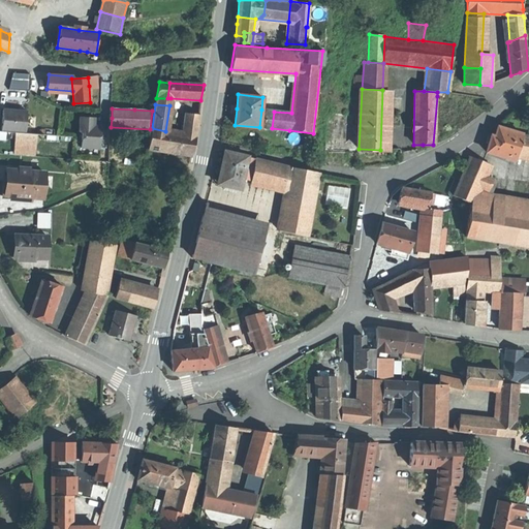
[(27,111),(3,110),(1,131),(25,132),(27,111)]
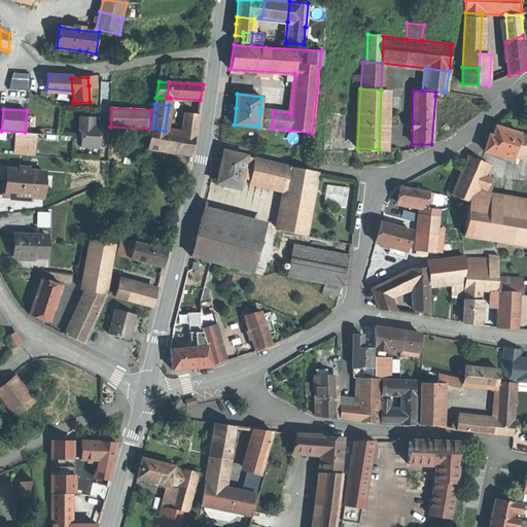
[(273,111),(260,109),(258,127),(271,128),(273,111)]
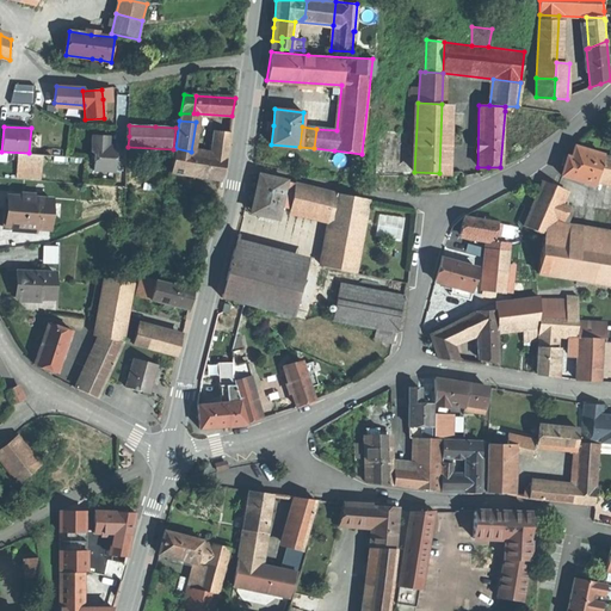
[(230,133),(221,131),(217,146),(228,147),(230,133)]
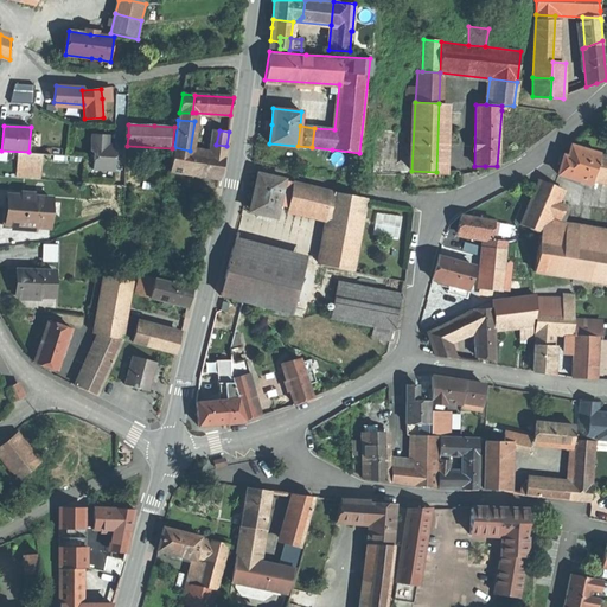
[(413,133),(375,131),(374,174),(393,176),(411,176),(413,133)]
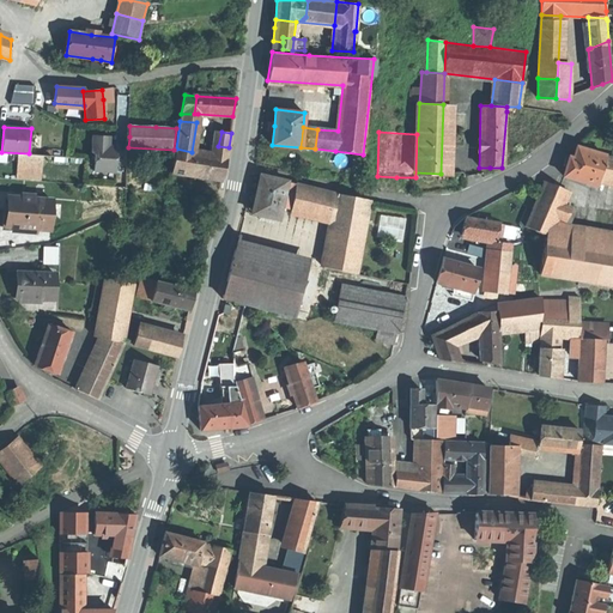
[(96,135),(93,135),(92,152),(96,156),(95,171),(116,173),(117,149),(110,147),(110,146),(110,137),(107,137),(101,135),(96,135)]
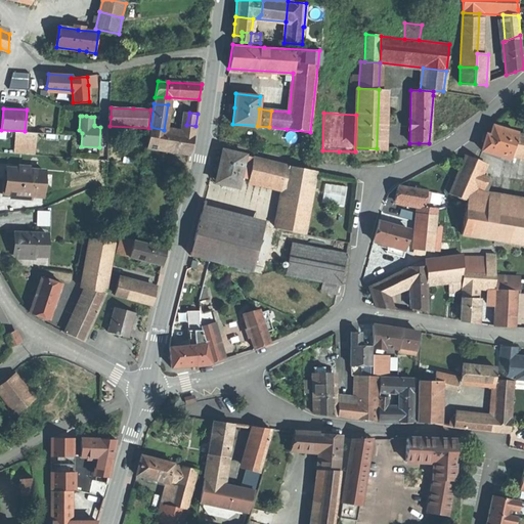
[(164,130),(150,127),(147,147),(176,153),(180,132),(164,130)]
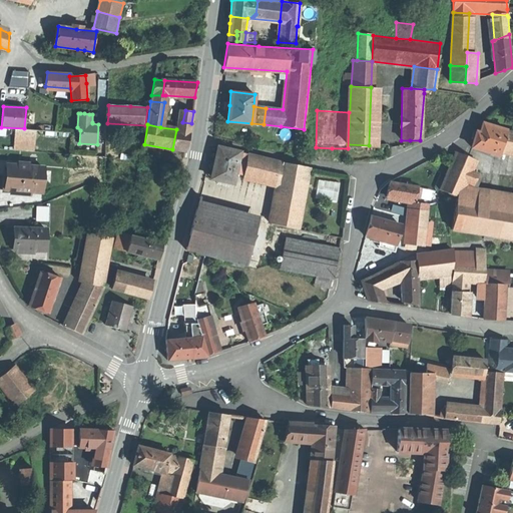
[(506,131),(482,124),(479,133),(475,132),(473,140),(471,147),(498,156),(500,149),(506,131)]
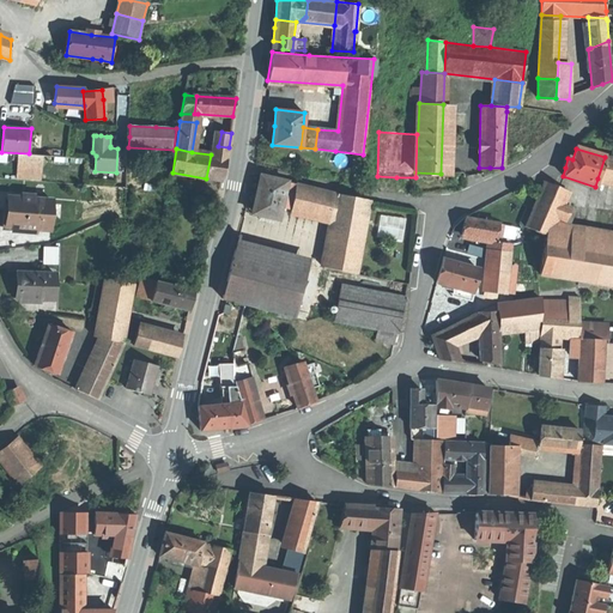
[(228,158),(211,155),(206,178),(222,182),(225,169),(228,158)]
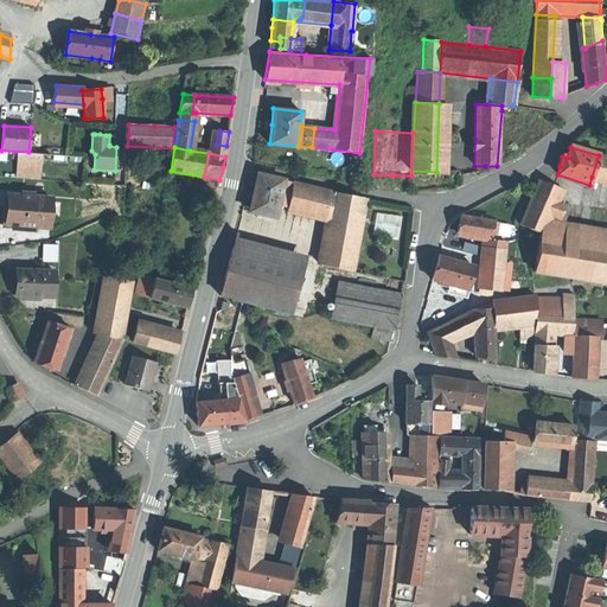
[(606,157),(599,155),(592,177),(599,178),(606,179),(606,157)]
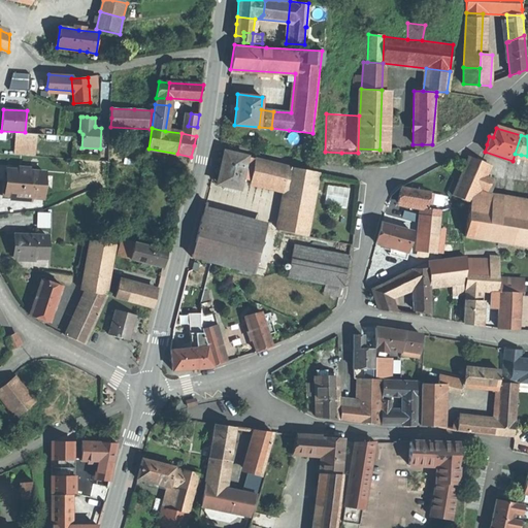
[(37,153),(36,136),(14,137),(14,154),(37,153)]
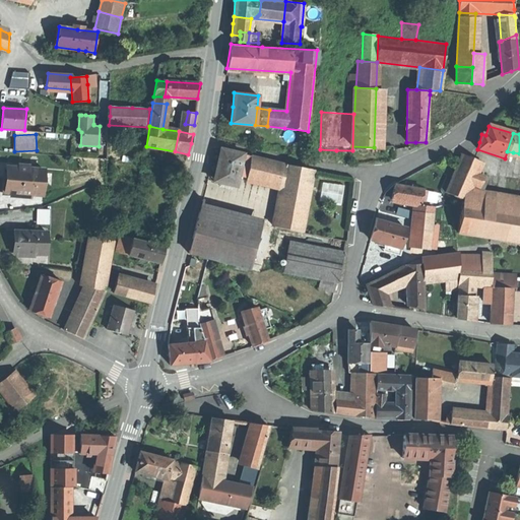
[(243,154),(220,149),(218,161),(216,169),(220,170),(217,182),(237,186),(238,178),(243,154)]
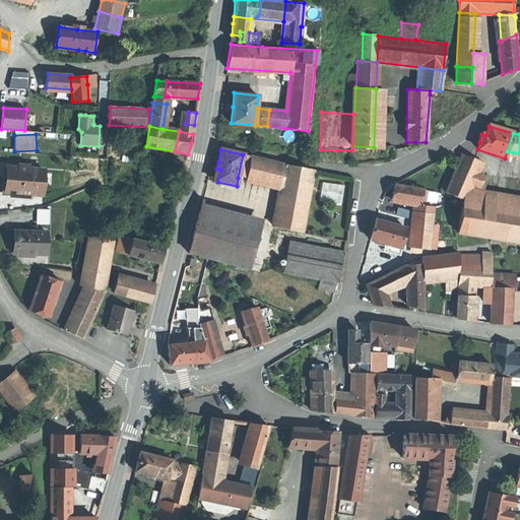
[(505,158),(505,160),(510,163),(513,152),(507,151),(505,158)]
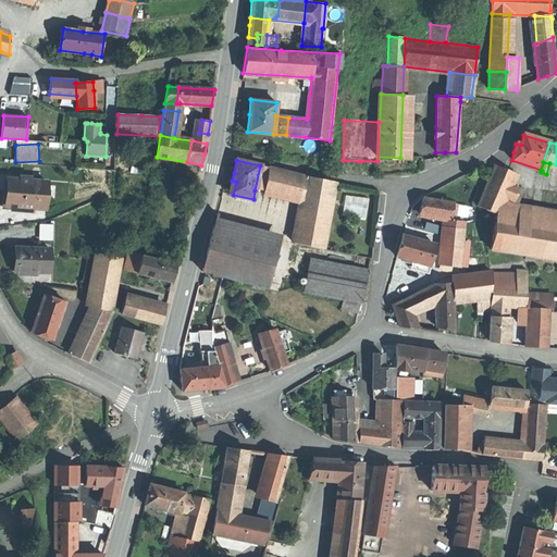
[(269,168),(260,165),(255,190),(263,193),(269,168)]
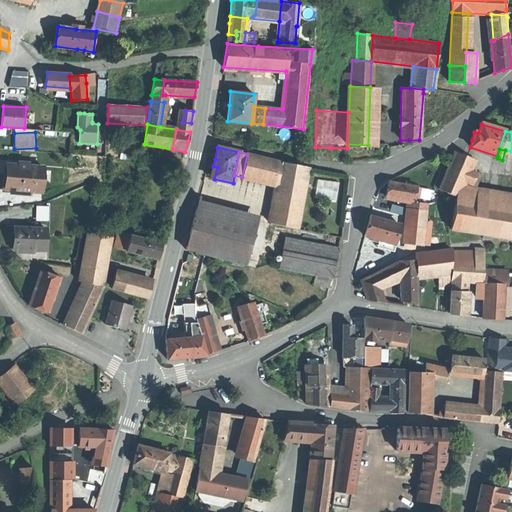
[(473,160),(454,152),(439,189),(457,197),(464,181),(468,170),(469,168),(470,168),(473,160)]
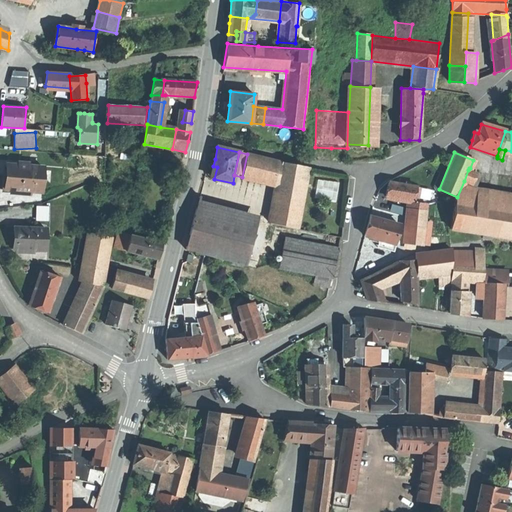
[(273,159),(247,154),(242,177),(242,179),(277,186),(282,161),(273,159)]
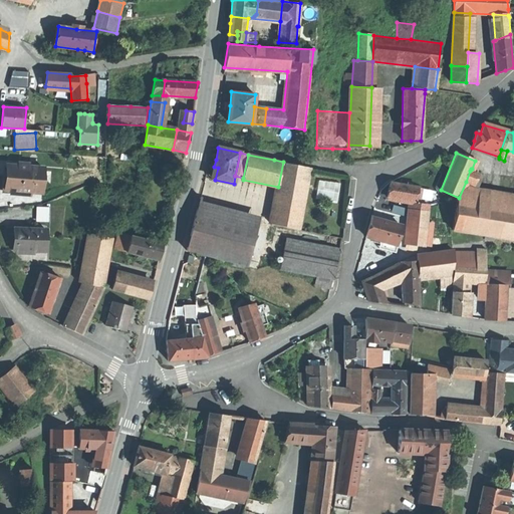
[(310,168),(283,162),(278,187),(270,224),(297,230),(310,168)]
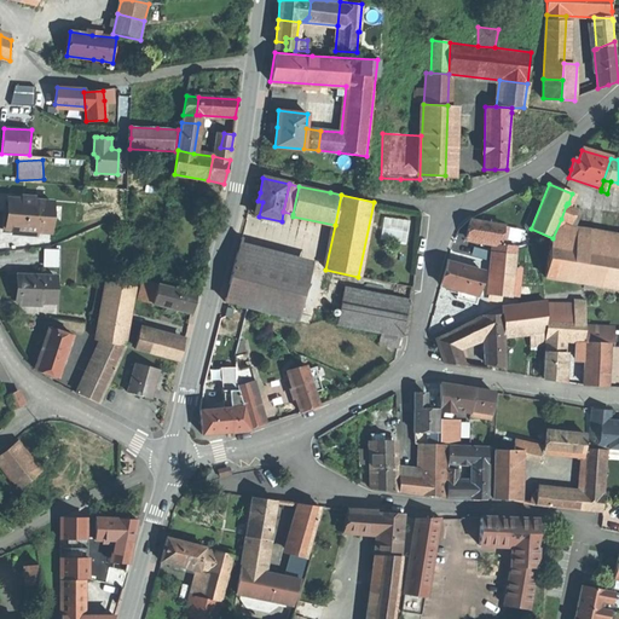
[(52,202),(9,198),(7,214),(6,229),(50,232),(52,202)]
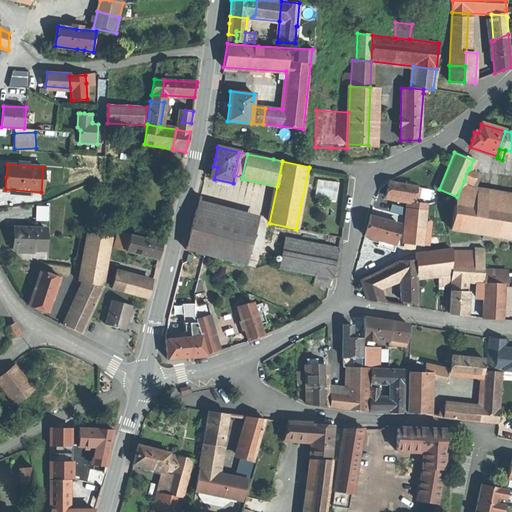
[(476,174),(468,170),(464,181),(472,185),(476,174)]
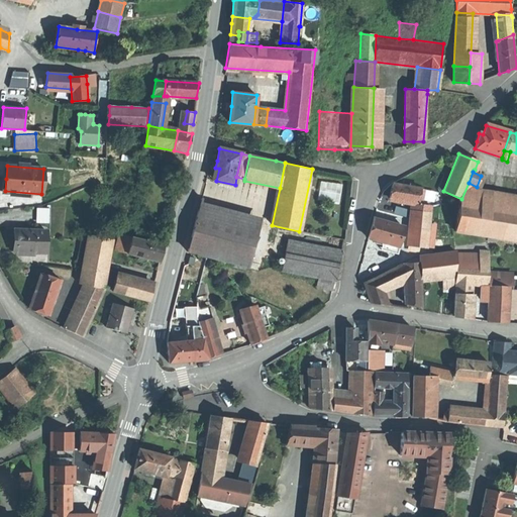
[(318,198),(339,202),(343,184),(322,179),(318,198)]
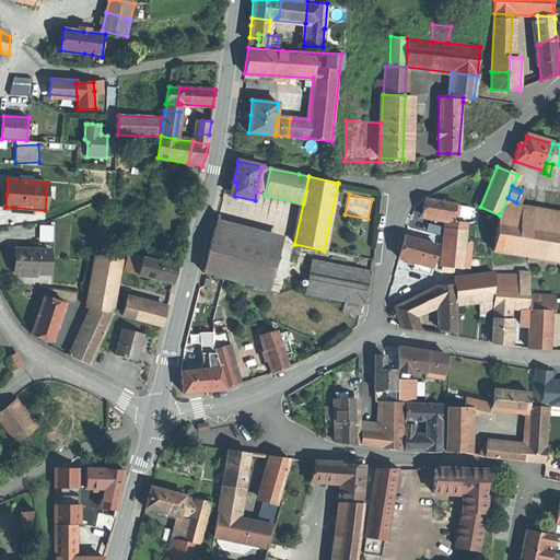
[(444,202),(424,199),(421,214),(446,220),(457,222),(459,206),(448,203),(444,202)]
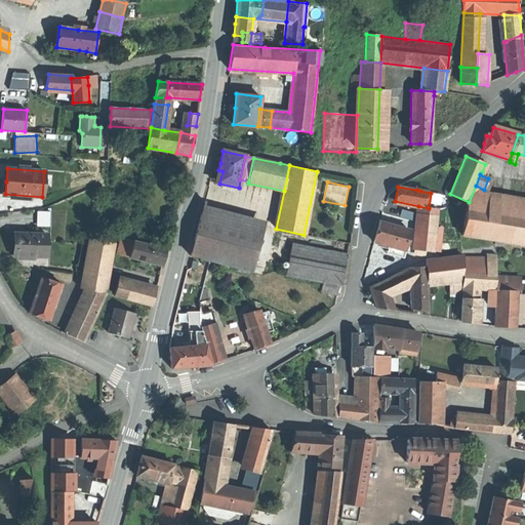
[(394,202),(388,199),(385,205),(393,208),(394,202)]
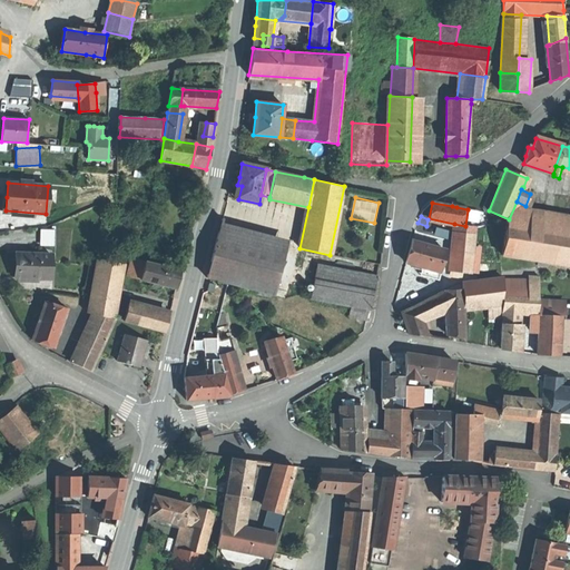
[(569,231),(508,222),(502,255),(538,261),(548,263),(569,266),(569,231)]
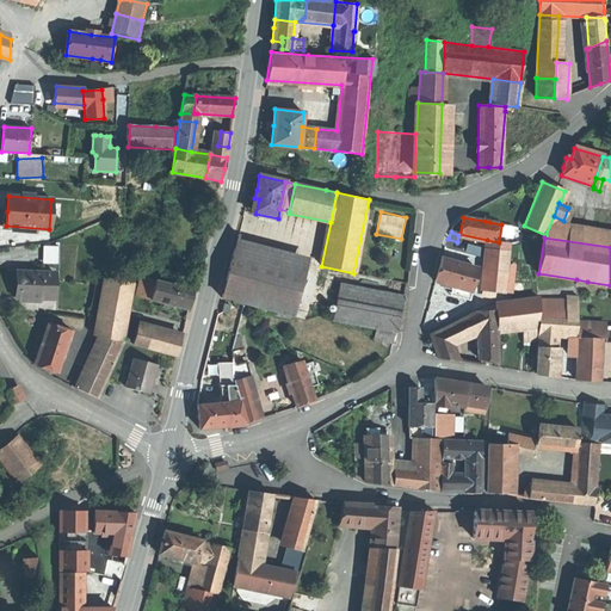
[(499,242),(487,240),(481,290),(504,294),(510,244),(499,242)]
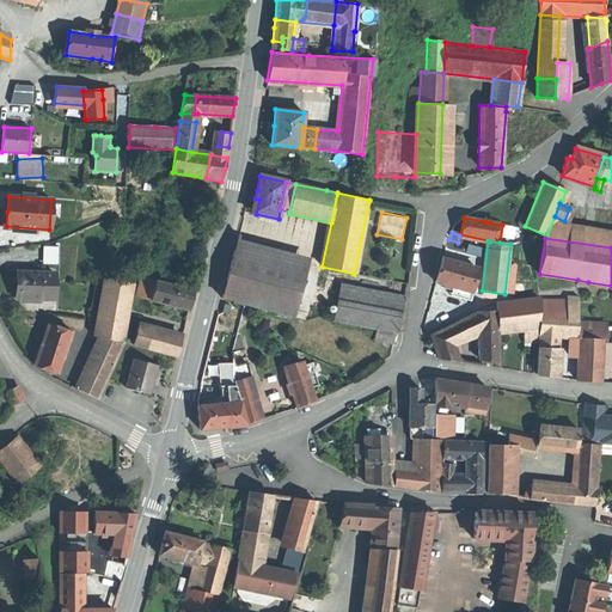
[(59,262),(59,244),(44,245),(44,262),(59,262)]
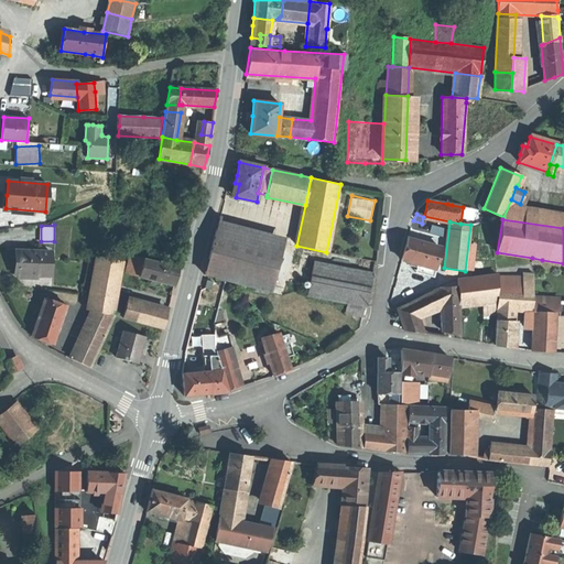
[(282,248),(216,231),(209,256),(275,272),(282,248)]
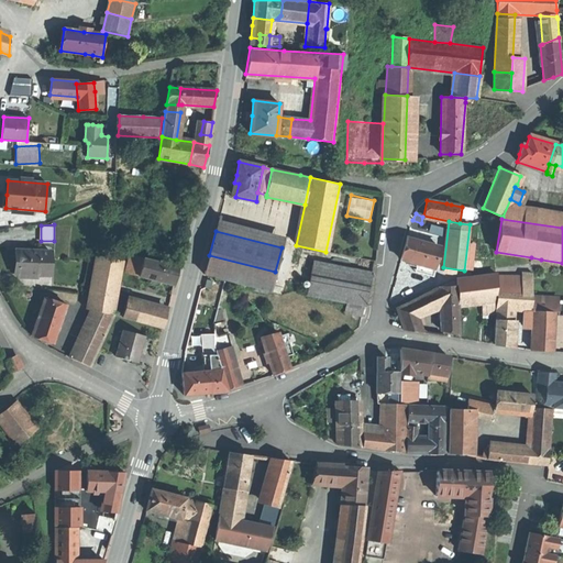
[(439,247),(407,239),(404,249),(400,260),(432,268),(439,247)]
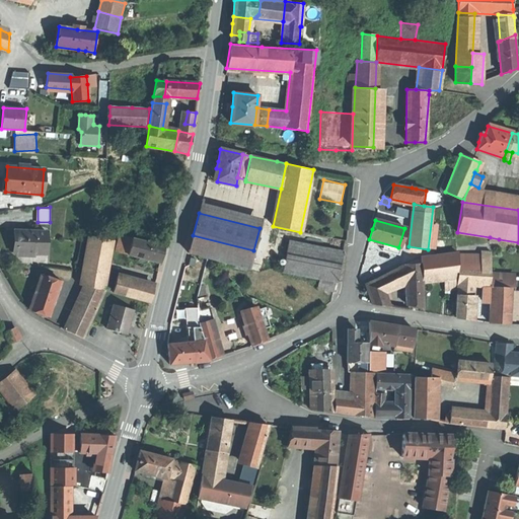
[(46,232),(16,231),(16,242),(16,253),(46,254),(46,232)]
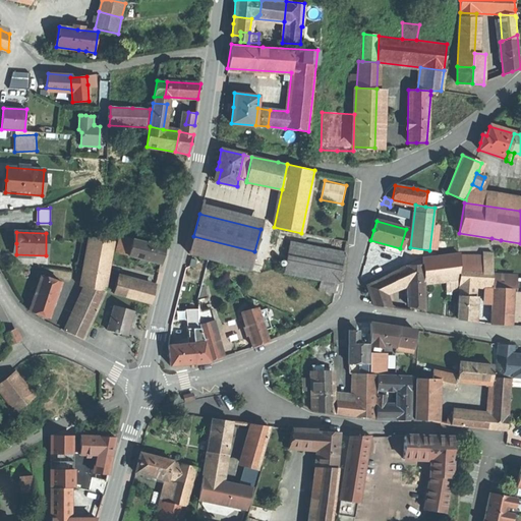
[(254,251),(193,236),(189,253),(220,262),(250,270),(254,251)]
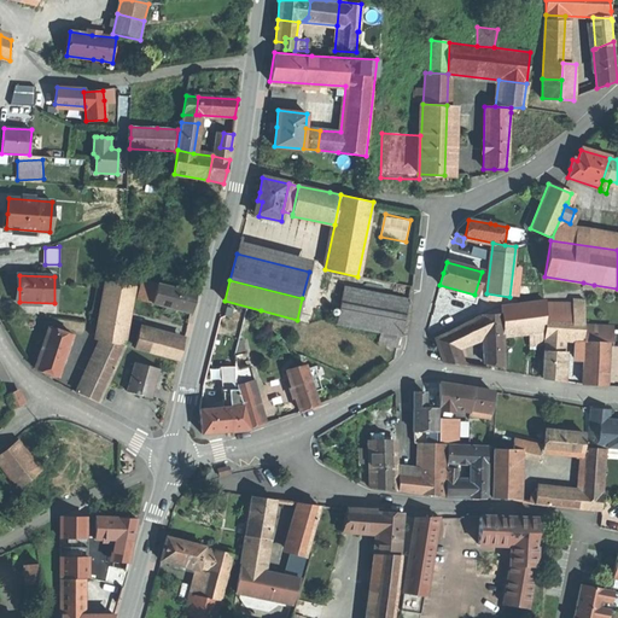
[(133,286),(105,281),(95,340),(101,342),(122,347),(133,286)]
